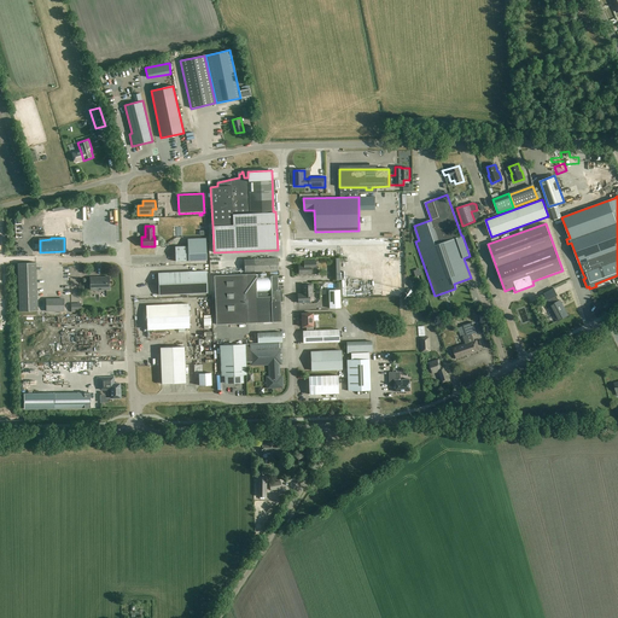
[(188,246),(175,246),(175,261),(207,260),(205,238),(187,239),(188,246)]
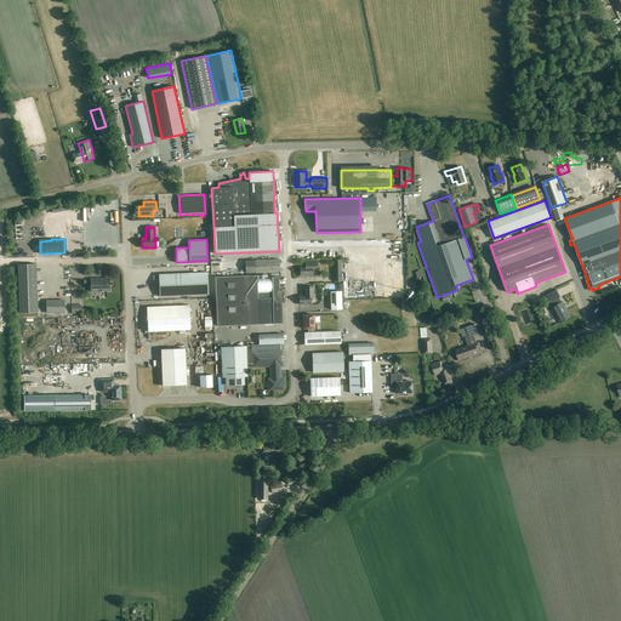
[(272,260),(255,261),(245,261),(246,273),(279,272),(279,260),(278,254),(272,254),(272,260)]
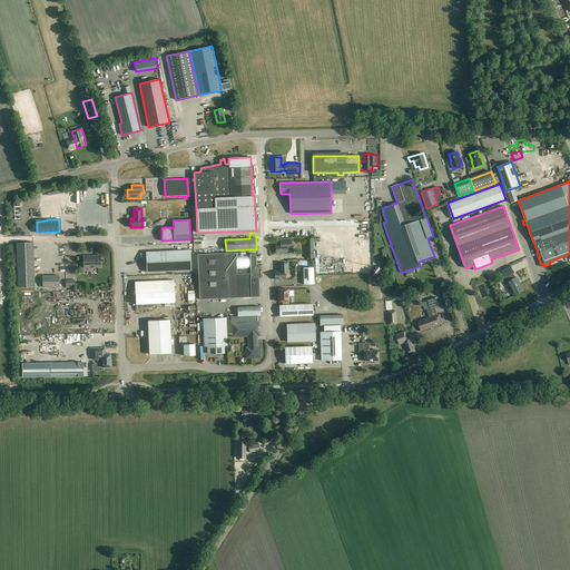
[(291,247),(291,245),(294,245),(294,242),(291,242),(291,241),(279,241),(281,245),(275,245),(276,253),(286,253),(286,247),(291,247)]
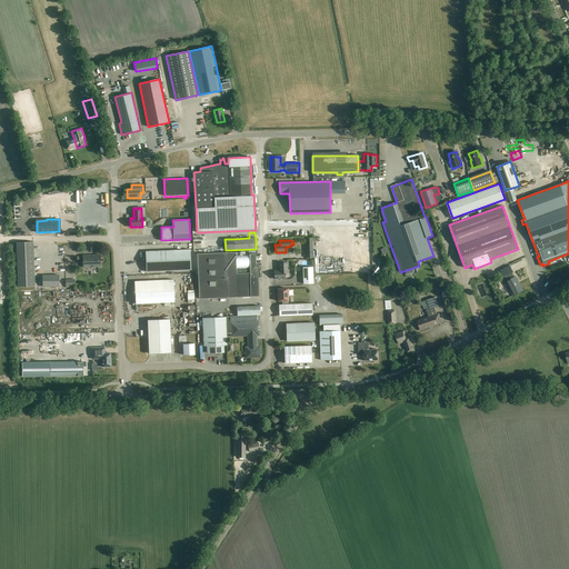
[(18,287),(35,287),(33,242),(17,242),(18,287)]
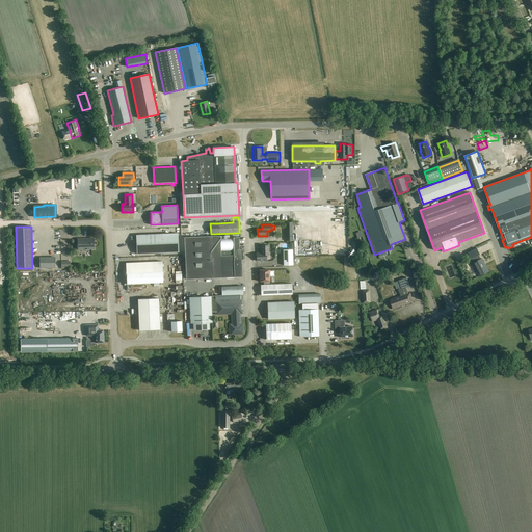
[(179,253),(178,234),(136,235),(137,254),(179,253)]
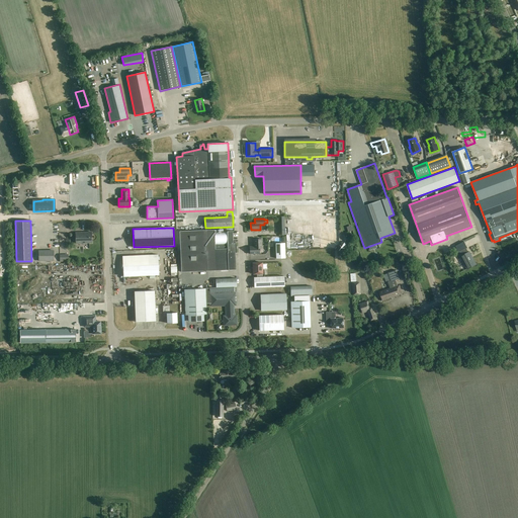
[(217,269),(236,268),(235,253),(236,253),(236,243),(235,243),(234,231),(214,232),(214,229),(179,231),(181,272),(217,270),(217,269)]
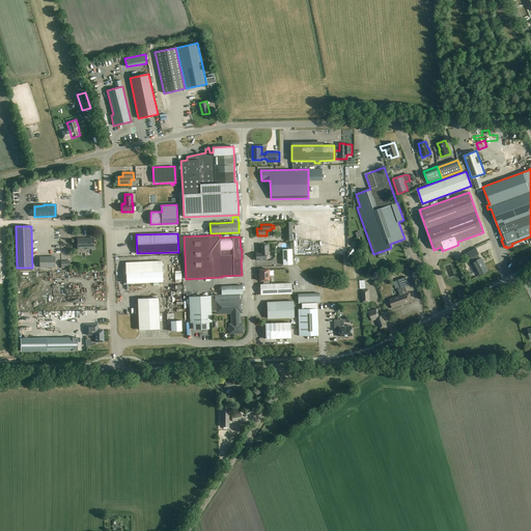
[(78,250),(94,249),(93,238),(78,239),(78,250)]
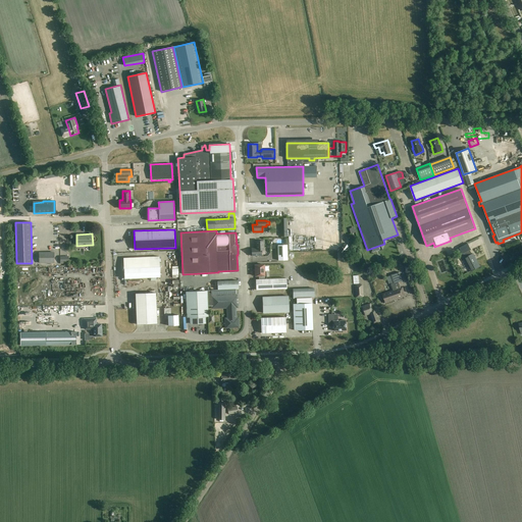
[(252,256),(261,255),(261,251),(264,251),(263,241),(256,242),(256,249),(251,249),(252,256)]
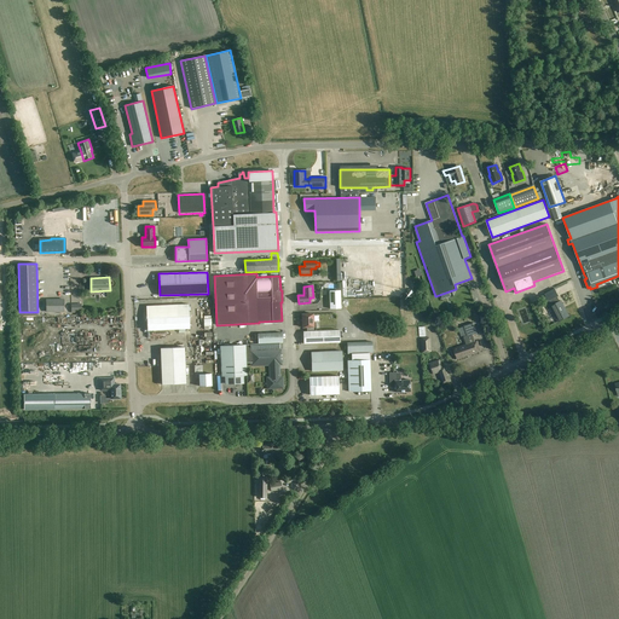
[(544,294),(549,301),(550,301),(551,305),(550,306),(559,322),(568,316),(561,301),(559,302),(555,298),(559,296),(554,289),(544,294)]
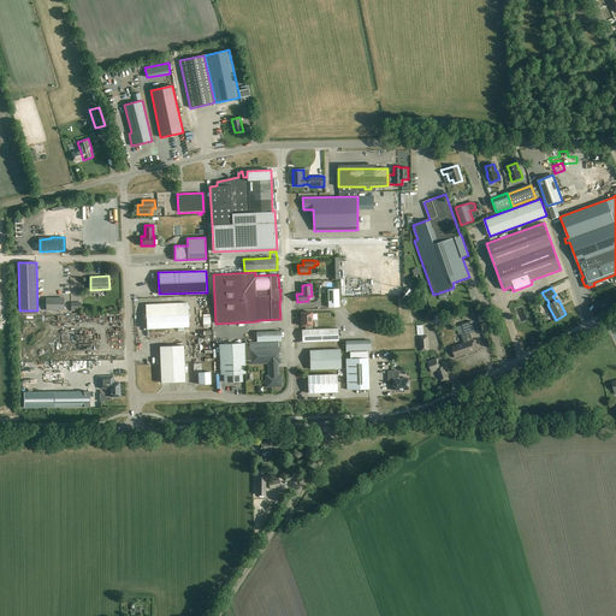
[(327,290),(329,308),(339,307),(338,289),(327,290)]
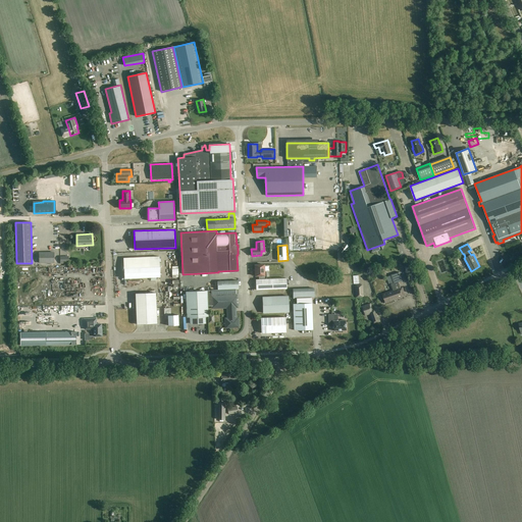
[(376,257),(385,252),(382,247),(373,252),(376,257)]
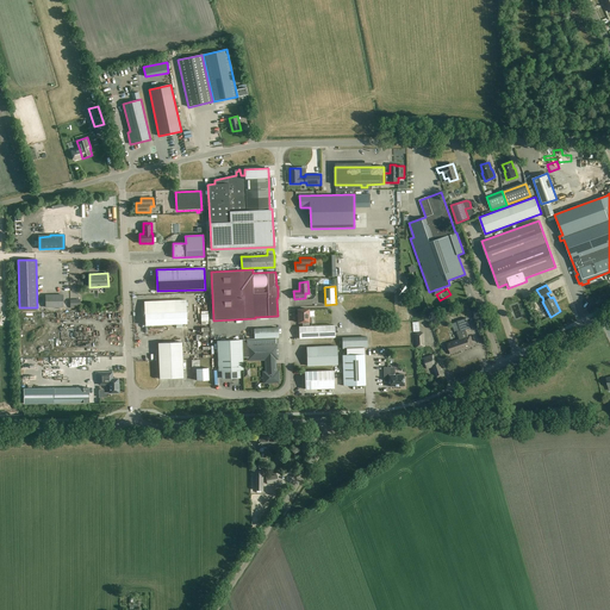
[(45,307),(63,307),(63,296),(45,296),(45,307)]
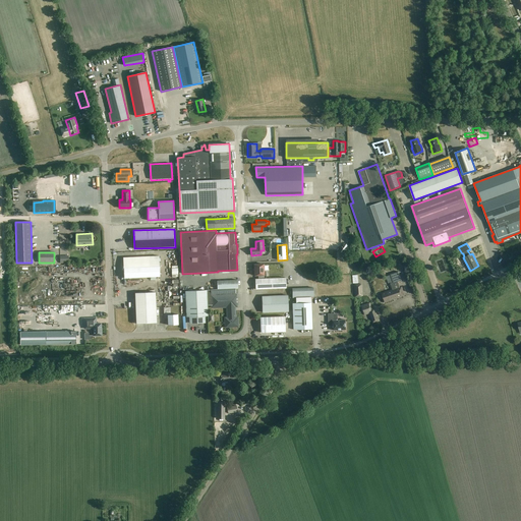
[(159,256),(123,257),(124,268),(123,268),(124,278),(160,277),(159,256)]
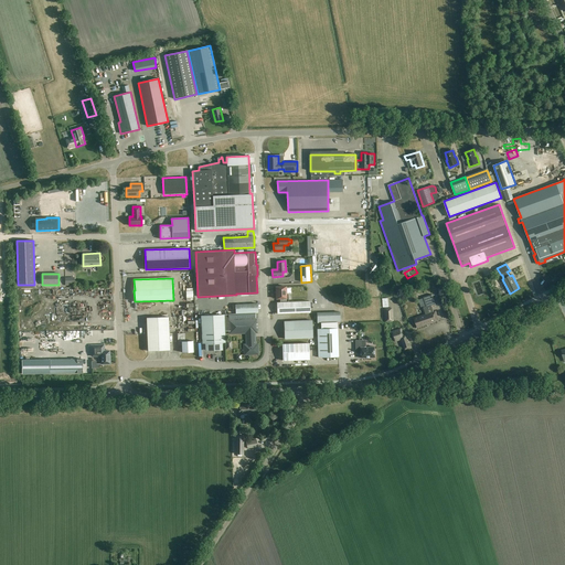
[(310,301),(288,302),(288,295),(287,294),(286,294),(286,287),(276,287),(276,299),(280,299),(280,302),(277,302),(277,313),(310,312),(310,301)]
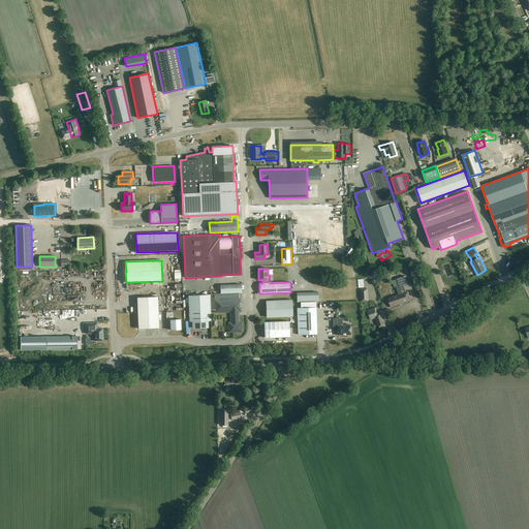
[(395,286),(398,293),(386,298),(390,308),(411,300),(408,290),(406,291),(404,285),(407,284),(404,276),(397,279),(392,281),(394,287),(395,286)]
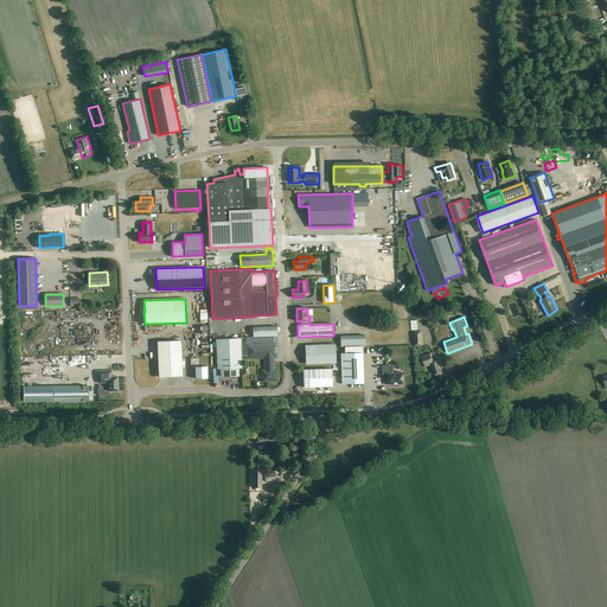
[(253,327),(254,337),(274,336),(278,336),(276,326),(253,327)]
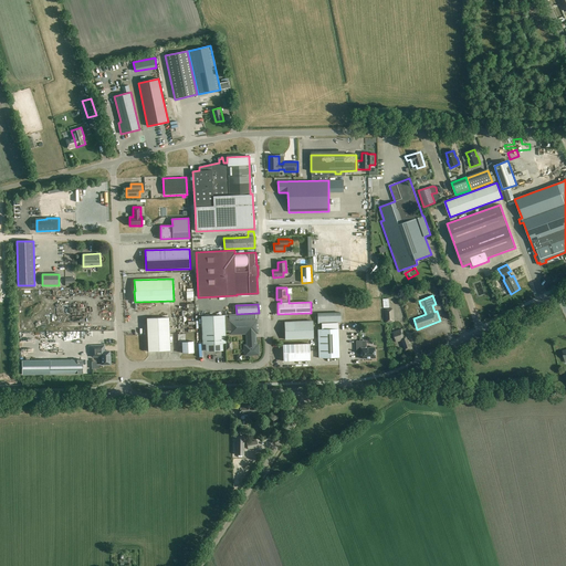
[(384,313),(385,318),(386,318),(386,323),(395,322),(394,308),(390,308),(385,308),(385,312),(384,313)]
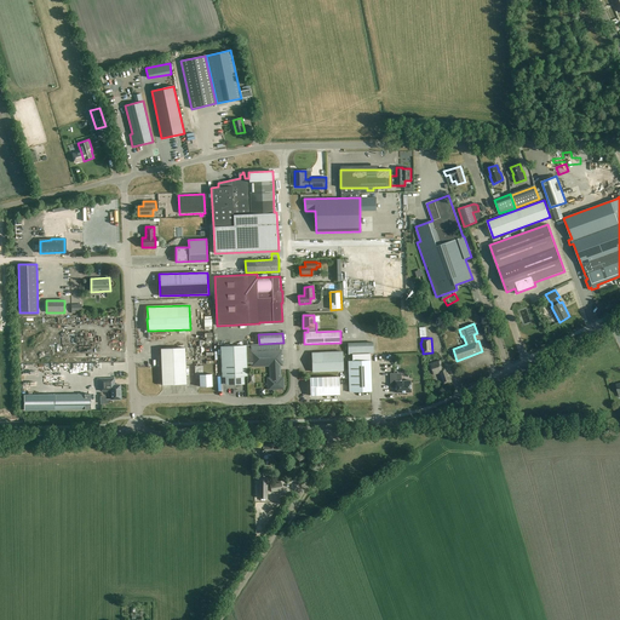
[(246,363),(252,363),(252,366),(270,366),(270,379),(268,379),(269,389),(273,389),(273,388),(282,388),(282,384),(283,384),(282,380),(280,380),(280,365),(282,365),(281,350),(280,343),(259,344),(251,345),(220,346),(222,377),(225,377),(227,383),(244,383),(244,377),(247,377),(246,363)]
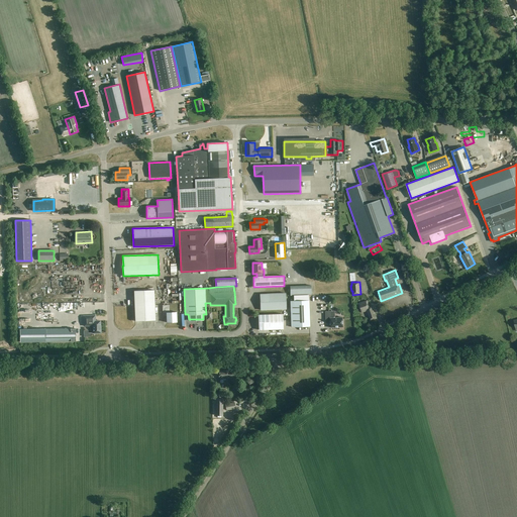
[(291,296),(313,295),(312,287),(291,288),(291,296)]
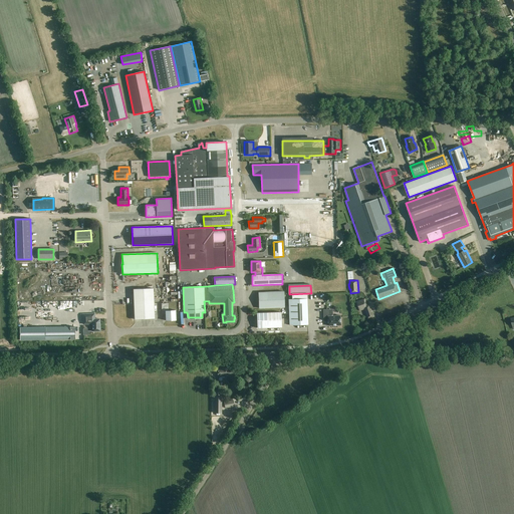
[(135,319),(155,318),(154,288),(134,289),(135,319)]
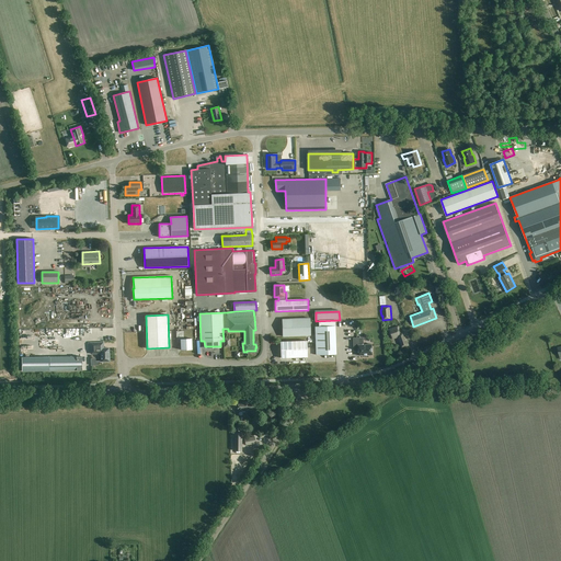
[(283,336),(310,335),(310,318),(282,320),(283,336)]
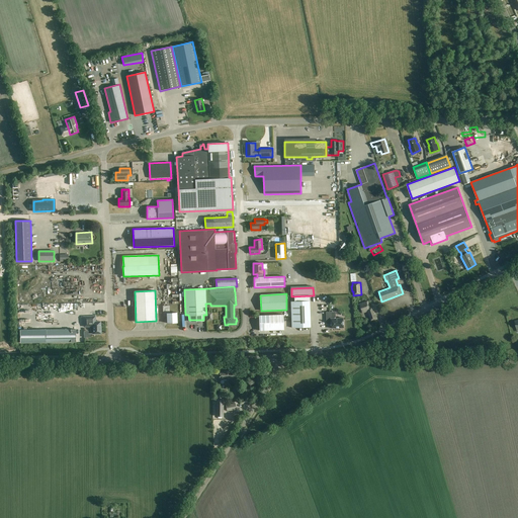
[(310,301),(290,301),(291,328),(311,327),(310,301)]
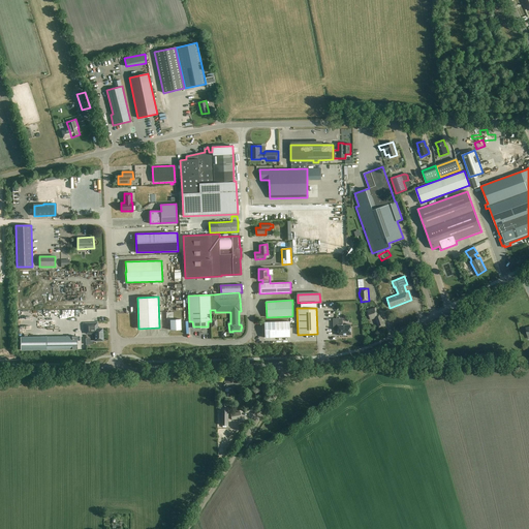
[(378,328),(385,325),(380,312),(377,313),(375,308),(366,311),(369,320),(375,318),(378,328)]
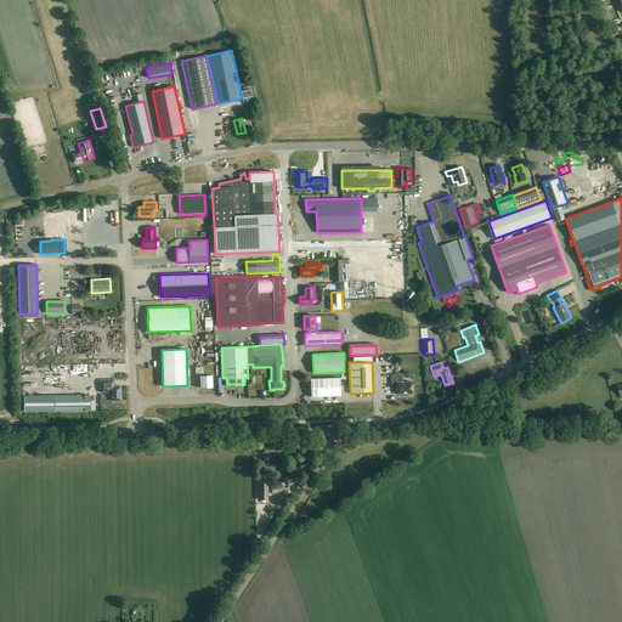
[(396,383),(397,394),(412,394),(412,382),(399,383),(399,374),(391,374),(391,383),(396,383)]
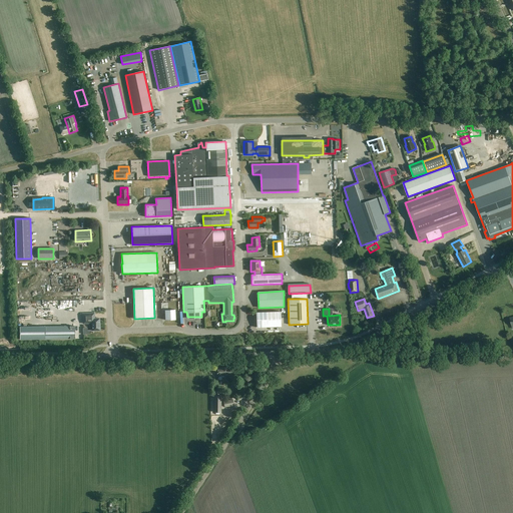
[(175,310),(165,310),(165,321),(175,321),(175,310)]
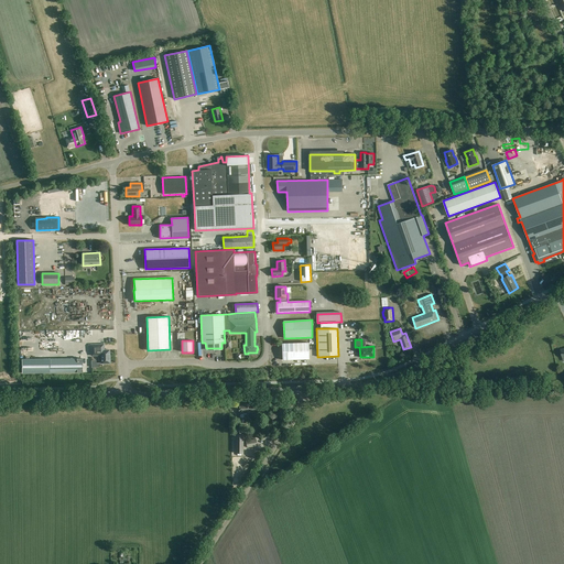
[(282,360),(308,359),(308,343),(282,344),(282,360)]
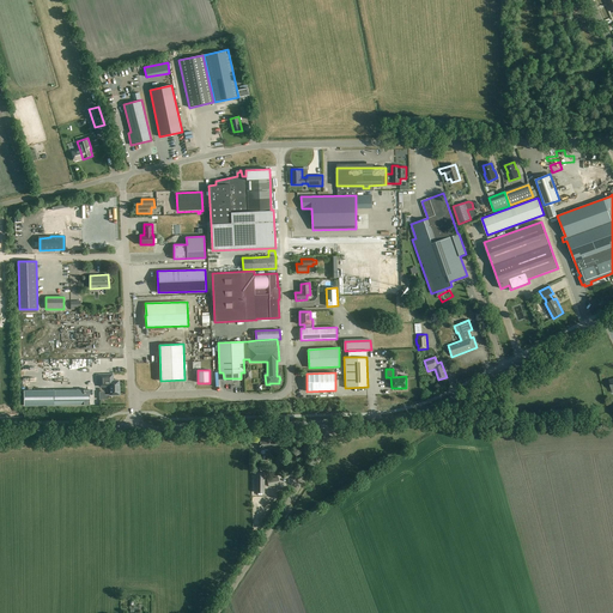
[(98,375),(99,384),(99,387),(110,387),(110,395),(120,395),(119,381),(113,381),(113,374),(98,375)]
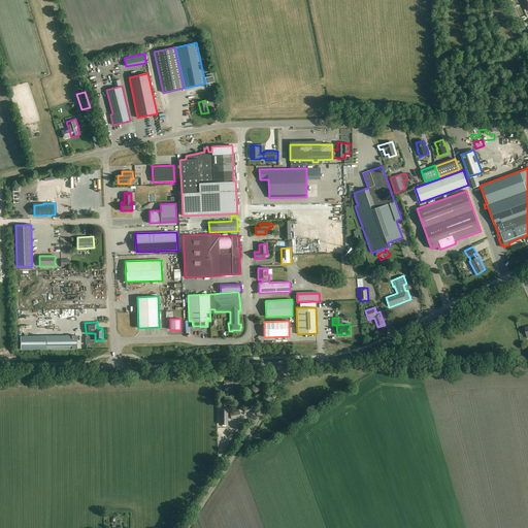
[(21,336),(21,350),(77,349),(77,335),(21,336)]
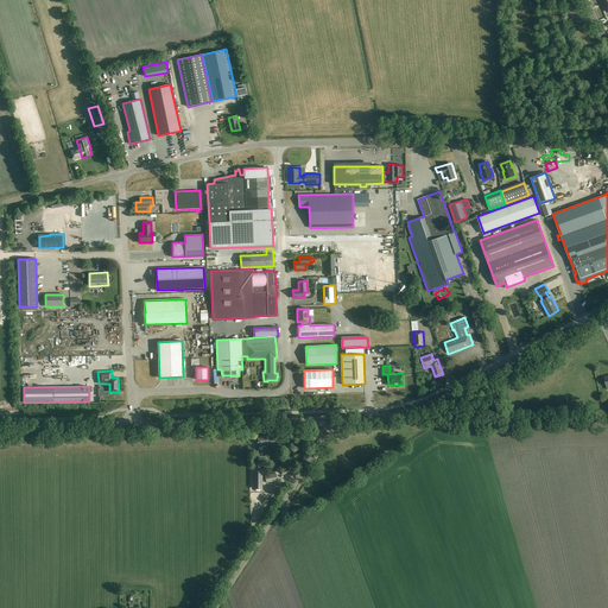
[(258,445),(279,445),(279,436),(271,436),(271,435),(261,436),(257,436),(258,445)]
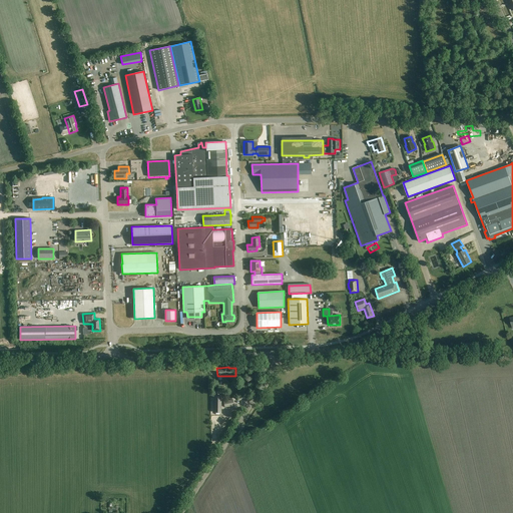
[(224,407),(233,405),(232,399),(223,401),(224,407)]
